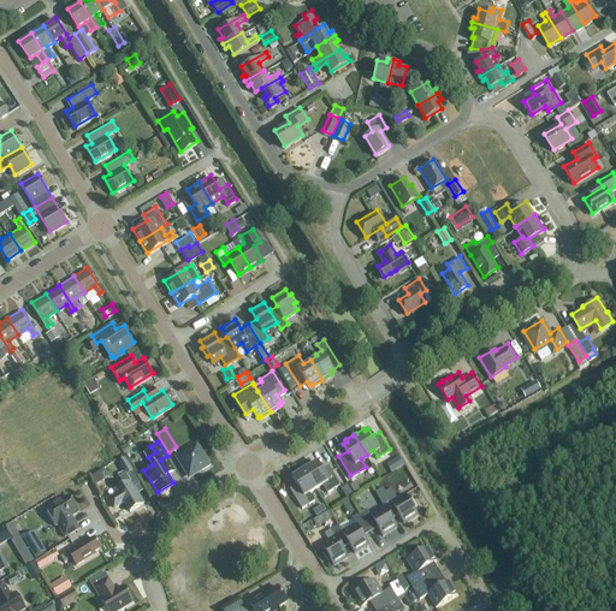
[(178,455),(189,473),(201,466),(202,467),(211,462),(205,454),(203,454),(196,443),(178,455)]
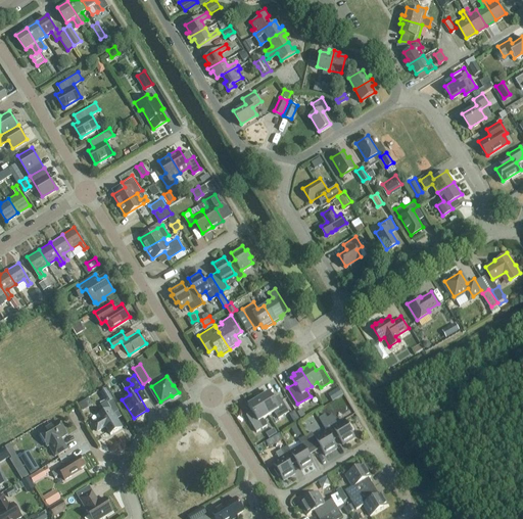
[(106,399),(107,400),(112,397),(106,386),(100,389),(106,399)]
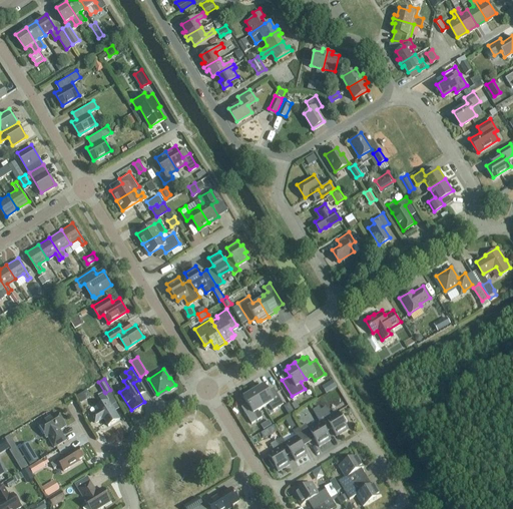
[(268,389),(264,383),(262,385),(261,383),(254,387),(252,388),(264,405),(269,402),(273,408),(284,402),(274,386),(268,389)]
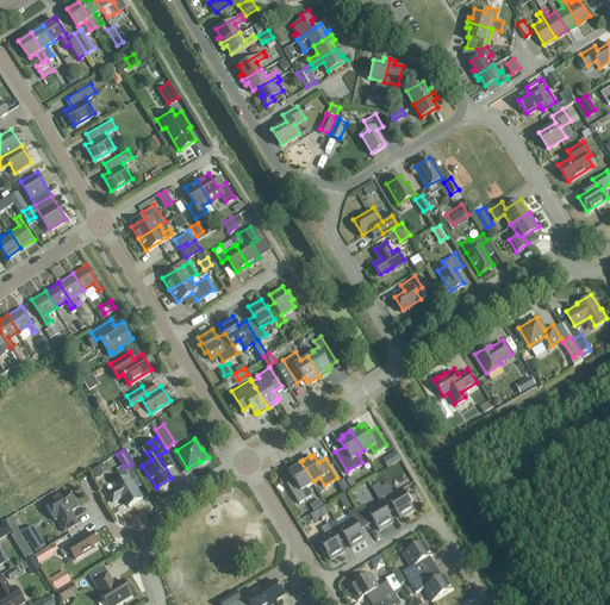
[(95,473),(106,469),(104,461),(92,465),(95,473)]
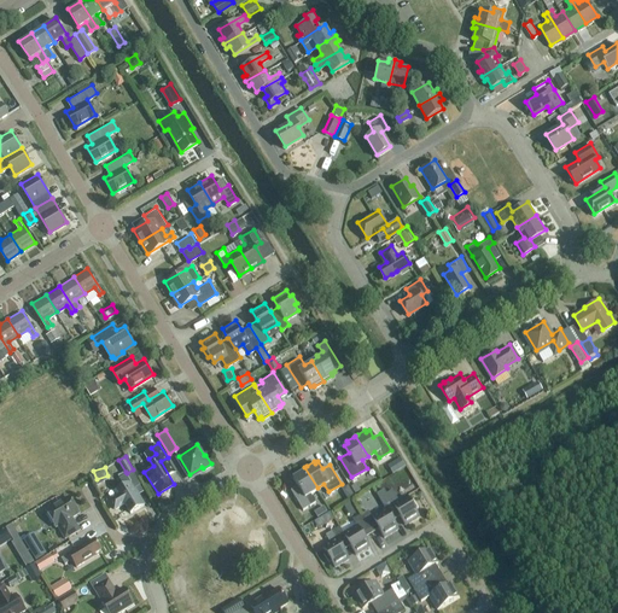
[(318,488),(304,467),(302,468),(296,472),(297,474),(293,477),(302,490),(295,494),(303,507),(315,500),(310,491),(318,488)]
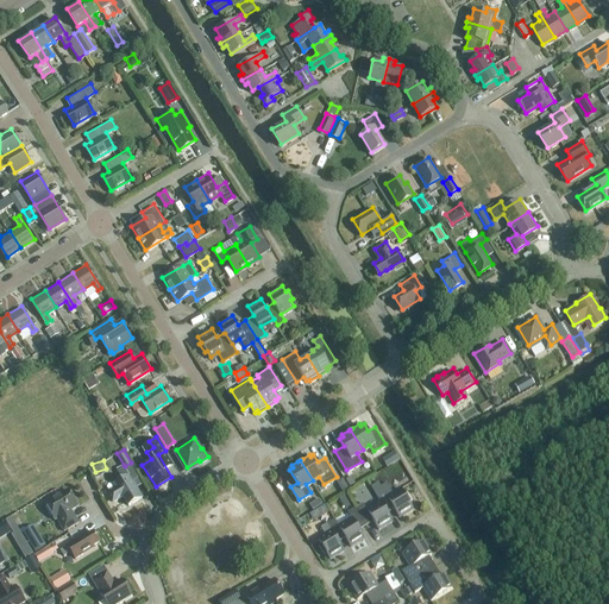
[(124,465),(118,469),(123,476),(129,472),(132,478),(138,474),(131,463),(125,466),(124,465)]
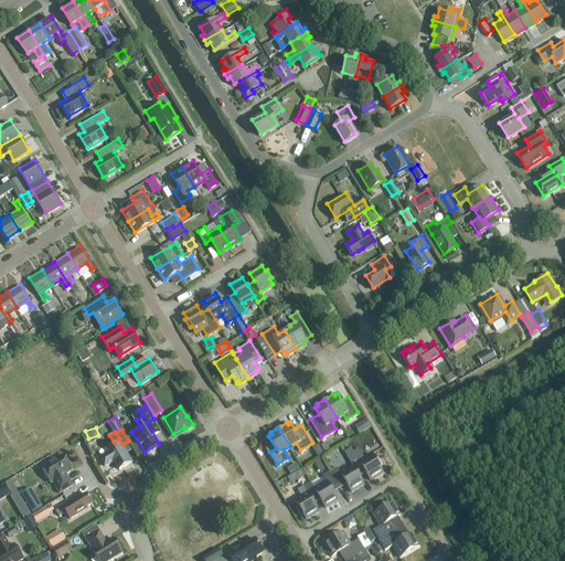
[(114,458),(119,467),(131,459),(123,444),(119,438),(114,442),(104,447),(107,453),(99,457),(104,464),(112,459),(114,458)]
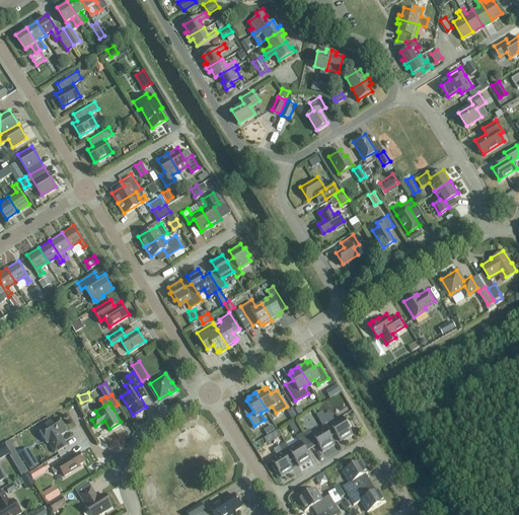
[(316,413),(323,425),(327,432),(334,428),(340,439),(352,432),(349,427),(351,426),(347,418),(345,420),(342,415),(335,419),(329,410),(324,413),(322,409),(316,413)]
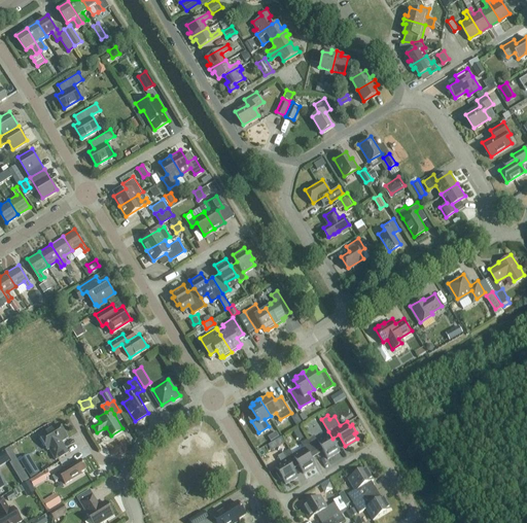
[(67,436),(59,422),(39,433),(47,448),(48,447),(56,457),(68,450),(61,440),(67,436)]
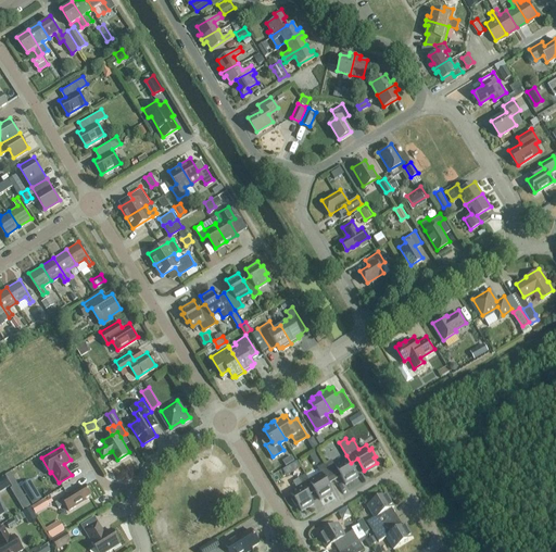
[(331,456),(325,461),(332,474),(339,469),(345,481),(357,474),(351,463),(346,455),(335,463),(331,456)]
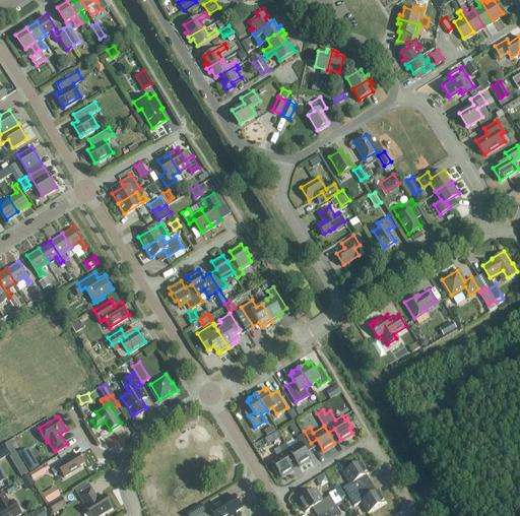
[(293,453),(299,464),(311,457),(304,447),(311,443),(304,431),(297,435),(285,442),(288,447),(293,453)]
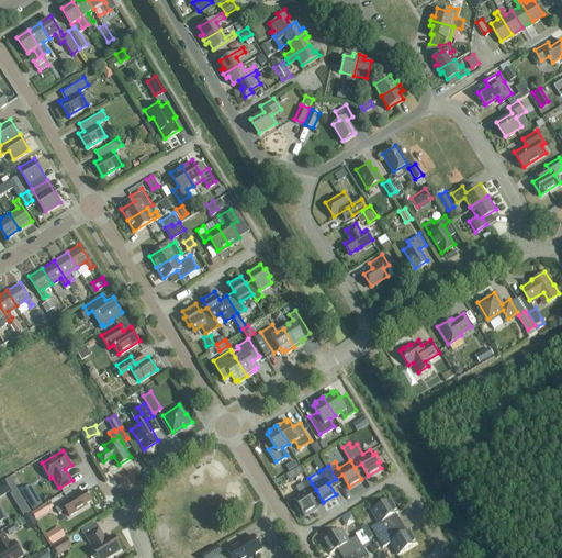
[(11,475),(6,478),(12,491),(11,492),(14,499),(22,494),(11,475)]
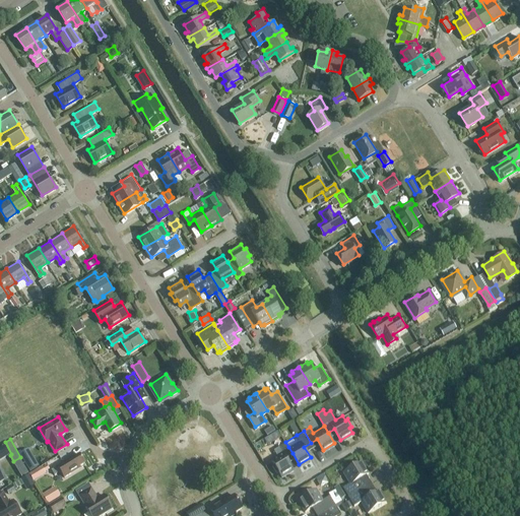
[(277,454),(271,457),(274,462),(272,464),(276,471),(278,470),(281,475),(293,468),(286,457),(293,453),(288,447),(285,442),(273,449),(277,454)]
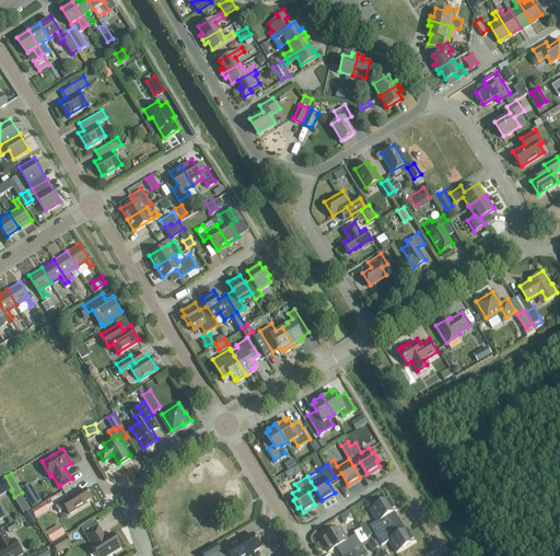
[(0,481),(0,491),(9,487),(4,478),(0,481)]
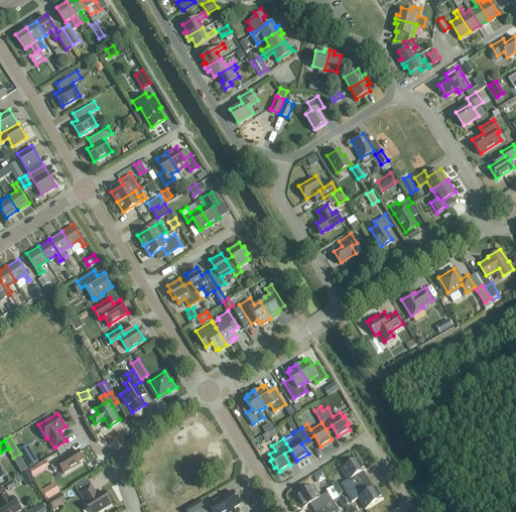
[(31,465),(37,461),(29,448),(22,452),(31,465)]
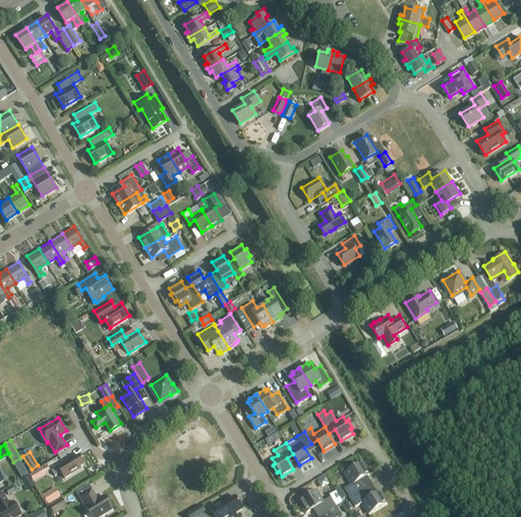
[(60,470),(64,475),(80,466),(79,465),(84,461),(79,453),(74,456),(73,455),(58,465),(52,469),(55,473),(60,470)]
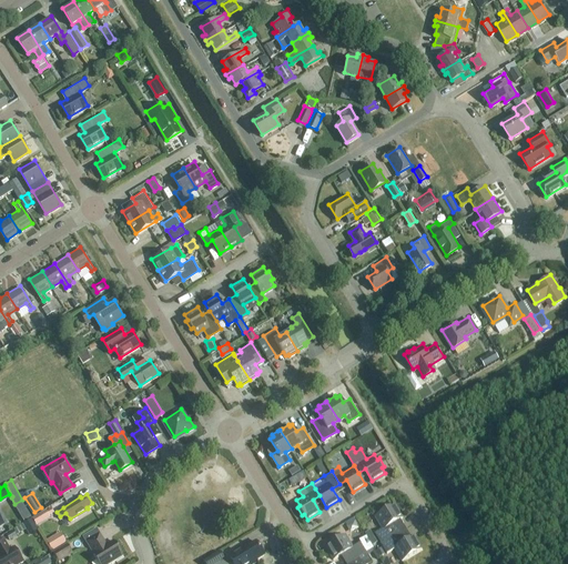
[(395,502),(375,514),(383,526),(375,531),(381,541),(401,529),(399,529),(397,530),(392,521),(403,515),(395,502)]
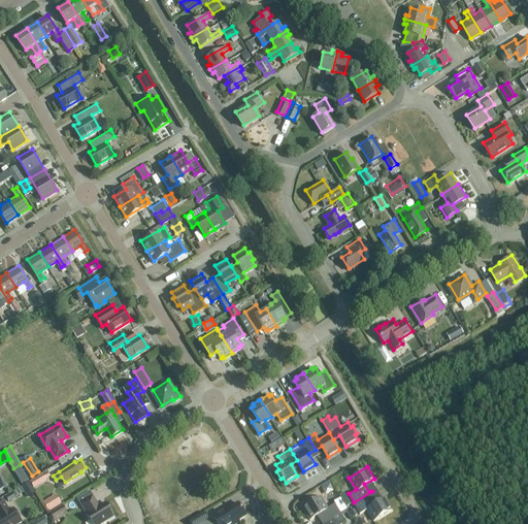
[(25,471),(19,476),(22,482),(29,478),(25,471)]
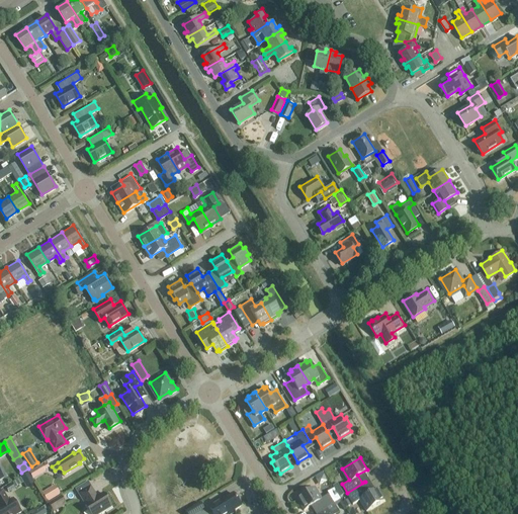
[(21,474),(26,482),(30,479),(25,472),(21,474)]
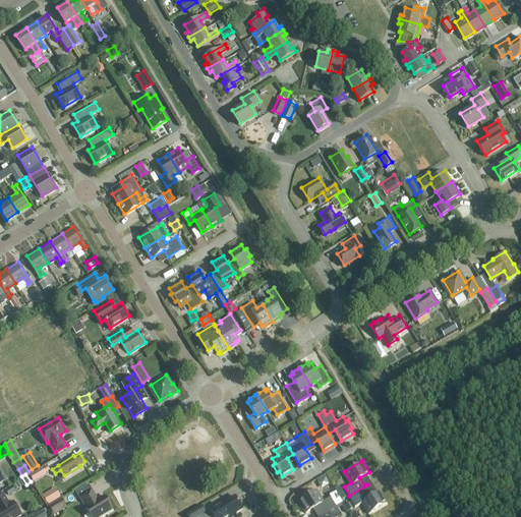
[(79,494),(85,505),(84,505),(92,516),(96,516),(112,507),(104,494),(98,498),(91,486),(88,482),(76,489),(79,494)]
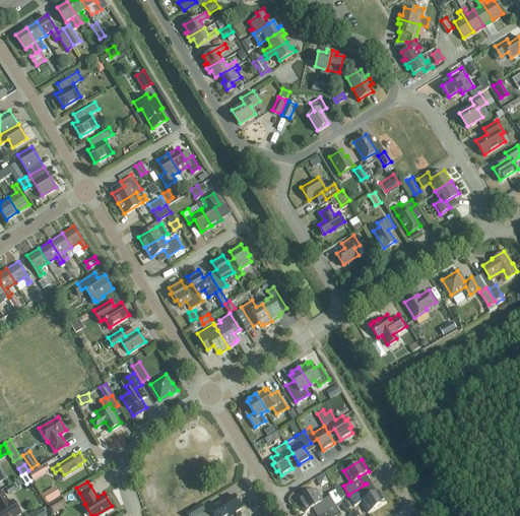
[(12,482),(5,487),(8,491),(15,487),(12,482)]
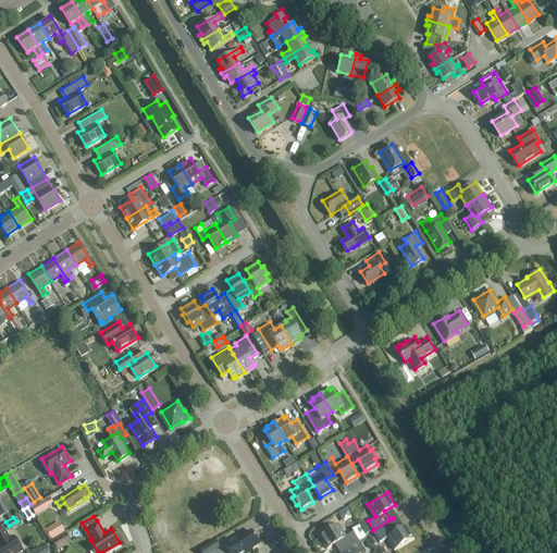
[(393,519),(393,518),(373,530),(379,540),(386,536),(394,548),(413,536),(406,523),(396,529),(391,520),(393,519)]
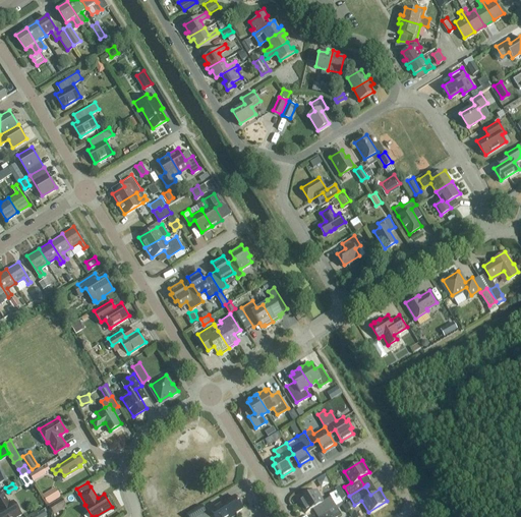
[(60,494),(55,485),(43,493),(48,502),(60,494)]
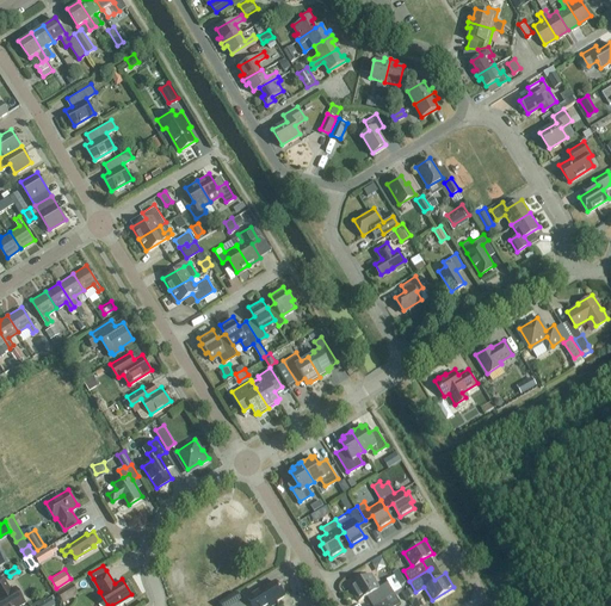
[(372,603),(372,604),(397,588),(401,586),(396,577),(388,581),(388,580),(380,585),(371,572),(350,585),(358,599),(369,592),(375,601),(372,603)]
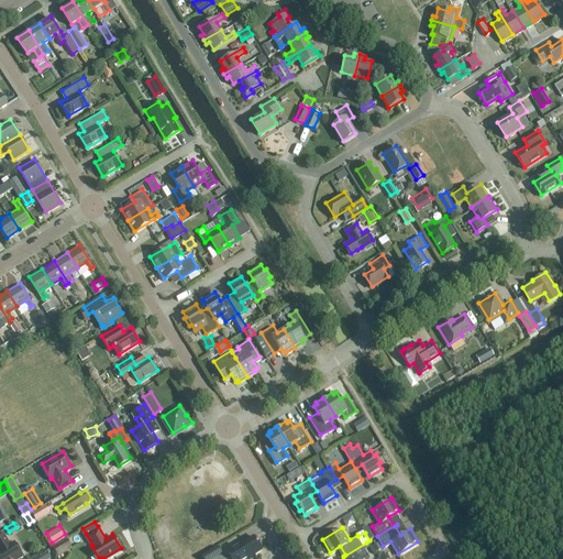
[(14,558),(23,555),(14,539),(10,543),(3,530),(0,532),(0,558),(14,558)]
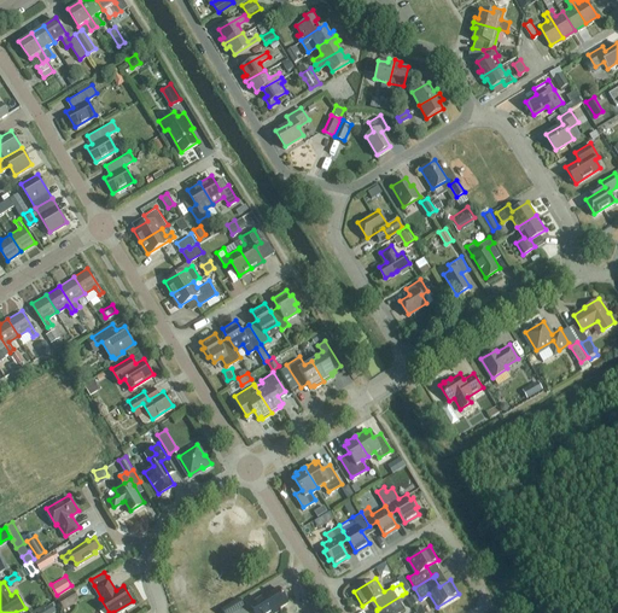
[(269,591),(268,590),(244,605),(238,596),(221,607),(225,612),(248,612),(254,609),(255,612),(269,612),(279,607),(279,606),(287,601),(279,585),(269,591)]
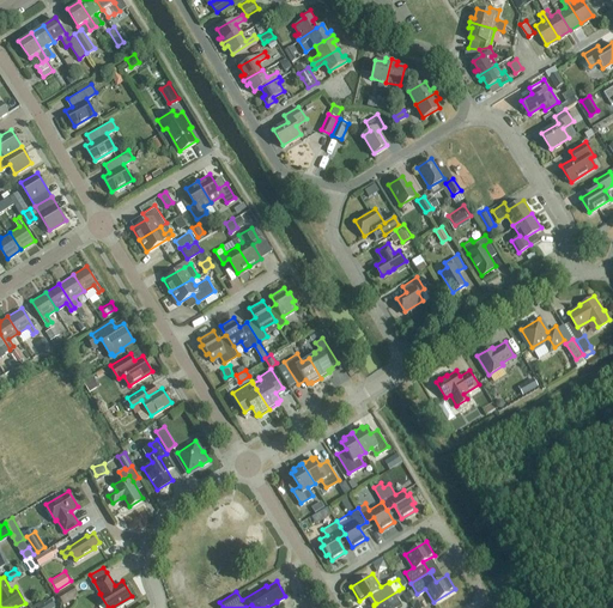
[(72,583),(58,593),(64,602),(78,593),(72,583)]
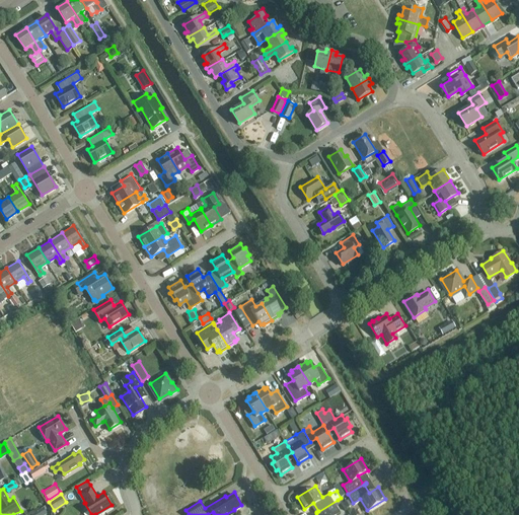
[(338,500),(316,513),(319,512),(320,514),(332,514),(340,511),(336,504),(339,502),(338,500)]
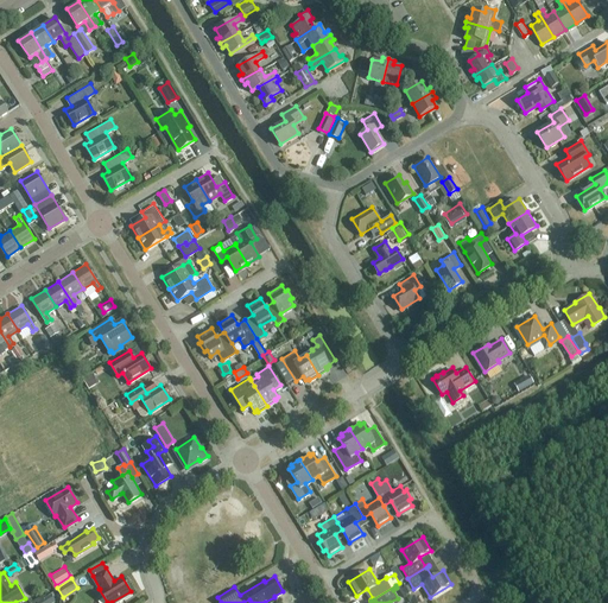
[(37,602),(48,602),(55,598),(51,591),(37,601),(37,602)]
